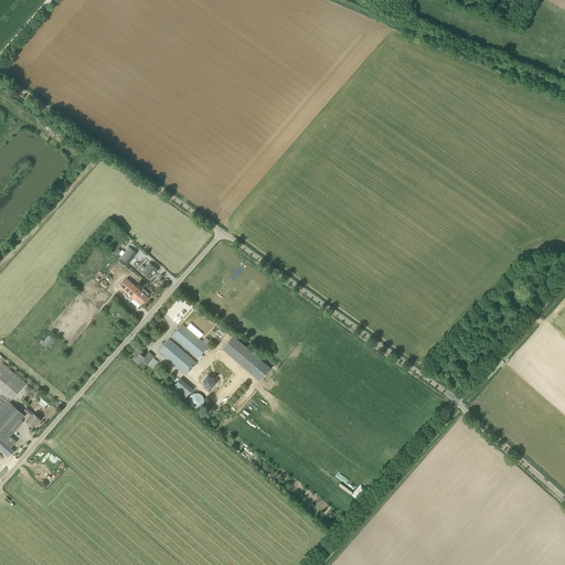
[(137,253),(128,247),(119,258),(128,265),(137,253)]
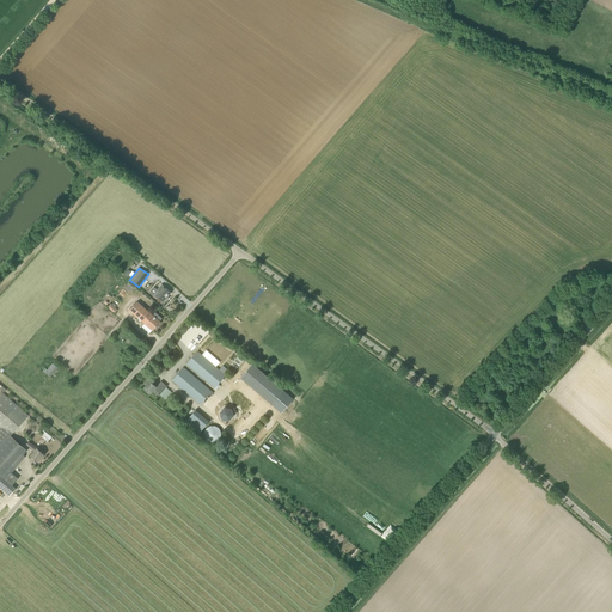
[(135,286),(130,281),(124,287),(129,292),(135,286)]
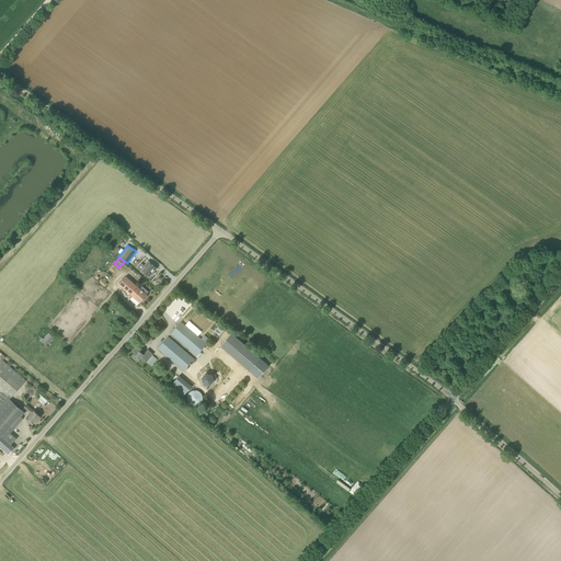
[(149,276),(157,268),(150,262),(142,271),(149,276)]
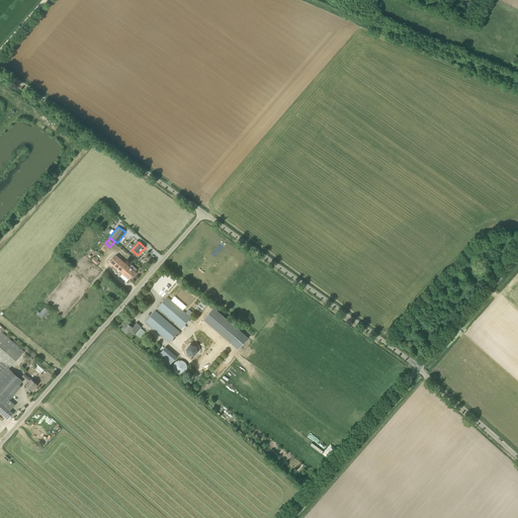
[(130,279),(136,272),(116,255),(109,262),(130,279)]
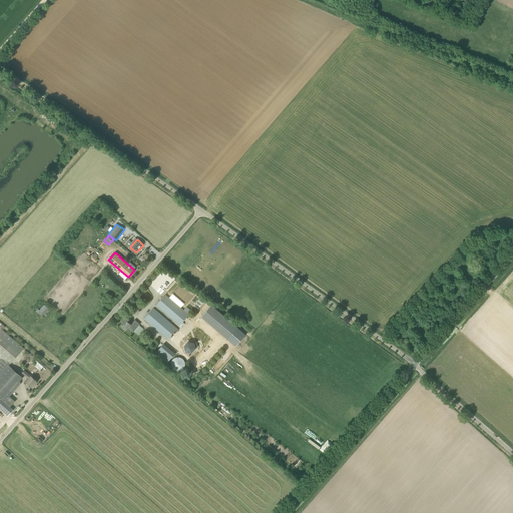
[(156,305),(179,326),(191,312),(186,307),(183,311),(165,295),(156,305)]
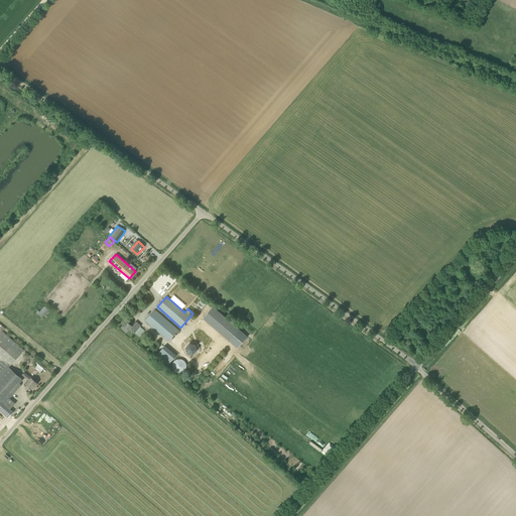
[(37,310),(36,312),(42,317),(48,309),(44,305),(39,311),(37,310)]
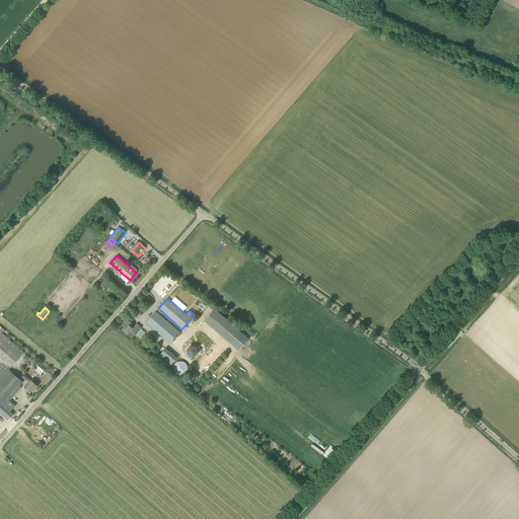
[(233,344),(243,331),(215,307),(205,319),(233,344)]
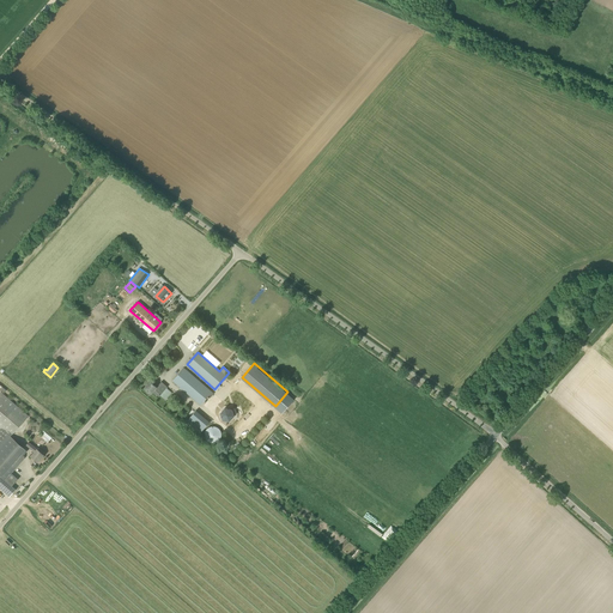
[(173,381),(200,405),(212,393),(183,368),(173,381)]
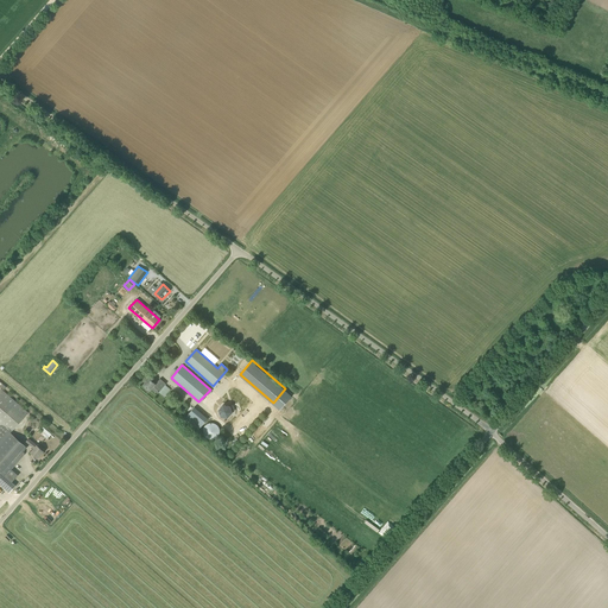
[(166,384),(162,380),(158,382),(154,379),(152,381),(149,378),(143,385),(150,391),(153,387),(158,392),(166,384)]
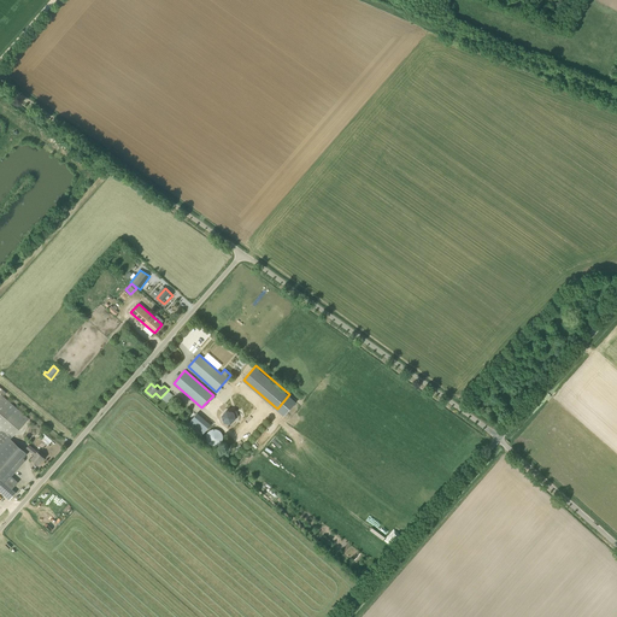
[(0,492),(9,500),(15,493),(11,489),(18,482),(11,476),(22,465),(18,463),(23,458),(19,454),(23,450),(11,439),(28,418),(4,397),(6,393),(0,387),(0,392),(1,394),(0,394),(0,492)]
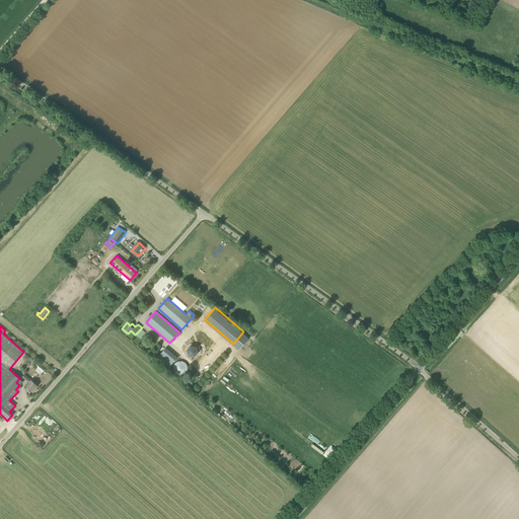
[(187,350),(189,356),(195,357),(198,352),(197,347),(191,345),(187,350)]
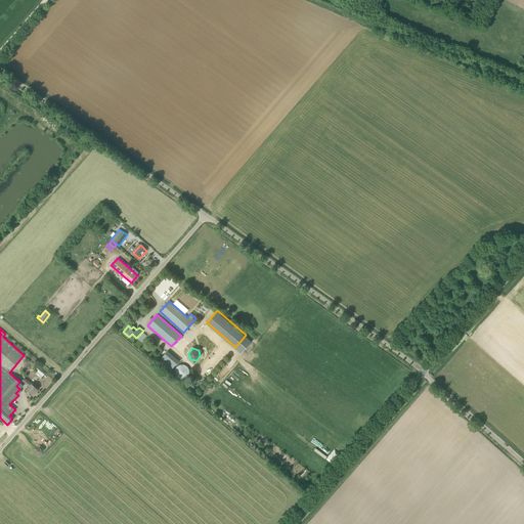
[(162,358),(173,369),(181,361),(170,350),(162,358)]
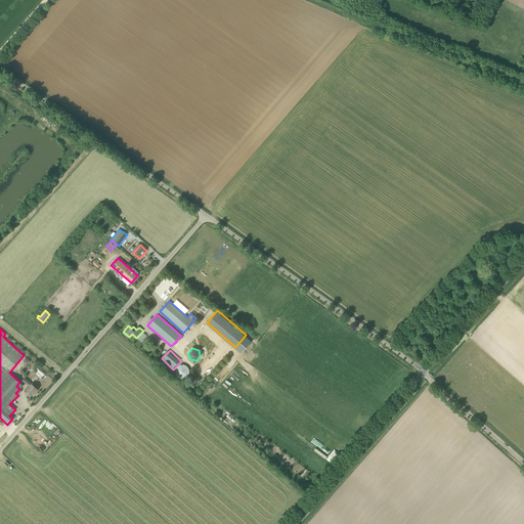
[(175,372),(185,379),(192,368),(181,362),(175,372)]
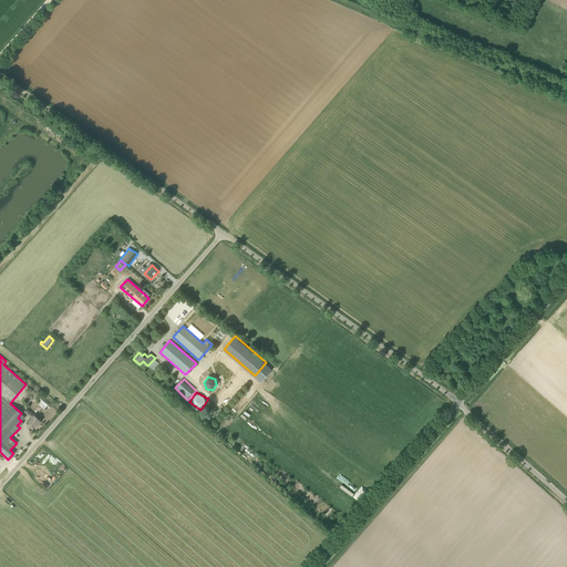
[(40,399),(37,403),(44,409),(48,404),(40,399)]
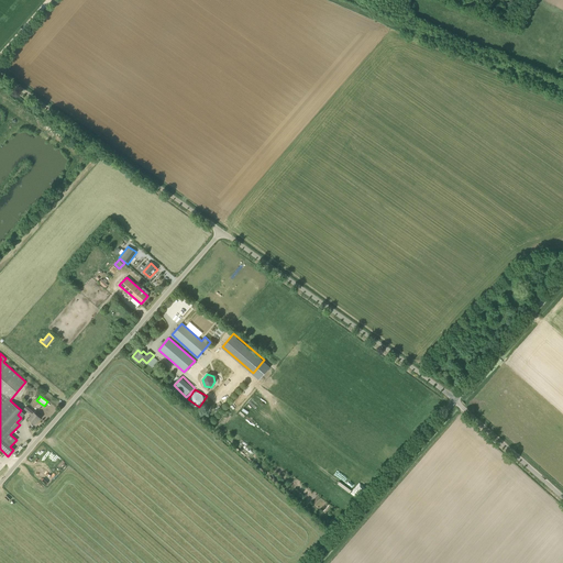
[(24,408),(29,412),(32,415),(29,419),(35,424),(41,418),(26,406),(24,408)]
